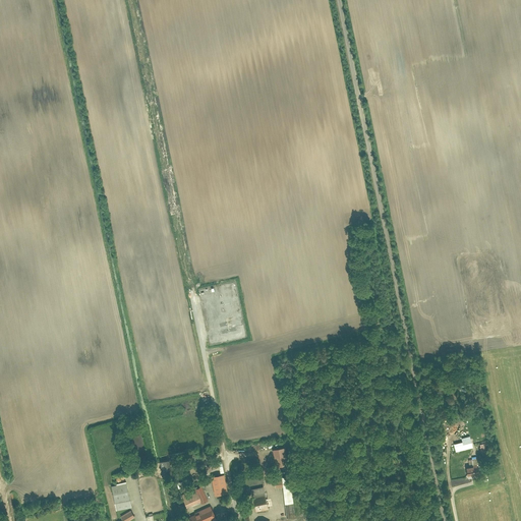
[(463,441),(464,449),(472,448),(470,440),(463,441)]
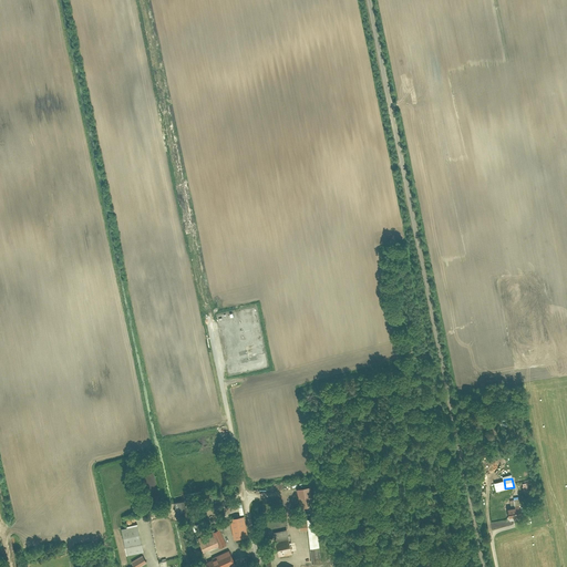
[(296,487),(298,506),(310,504),(308,485),(296,487)]
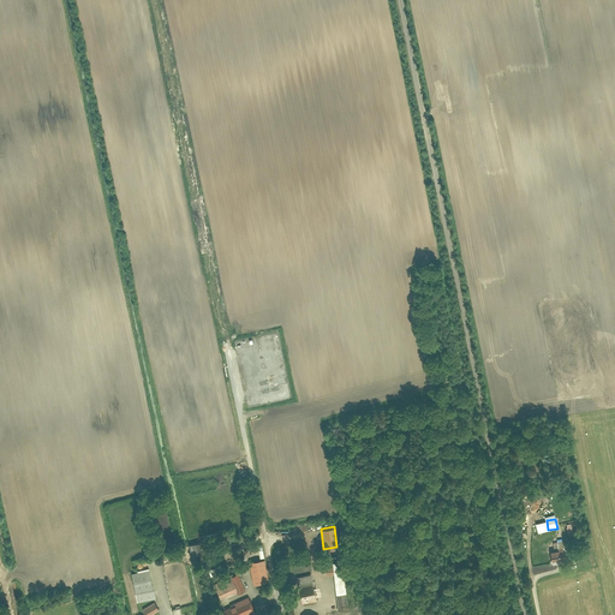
[(575,536),(557,537),(559,548),(577,547),(575,536)]
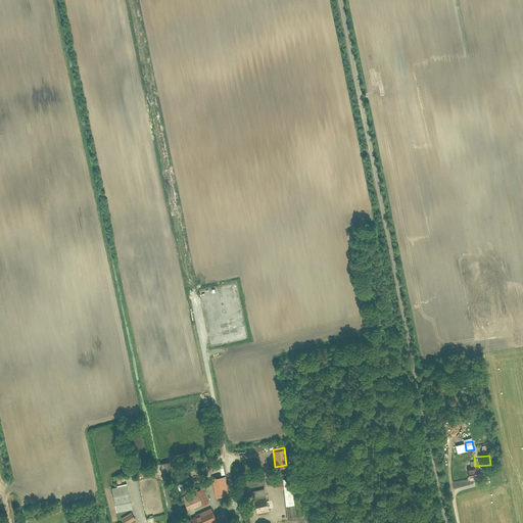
[(170,460),(159,462),(162,476),(172,475),(170,460)]
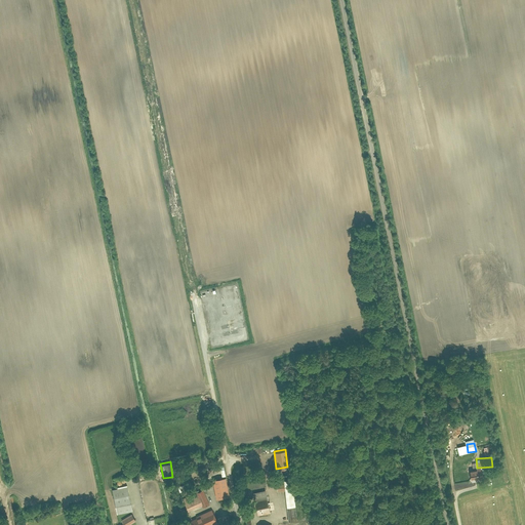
[(221,469),(213,473),(216,479),(225,475),(221,469)]
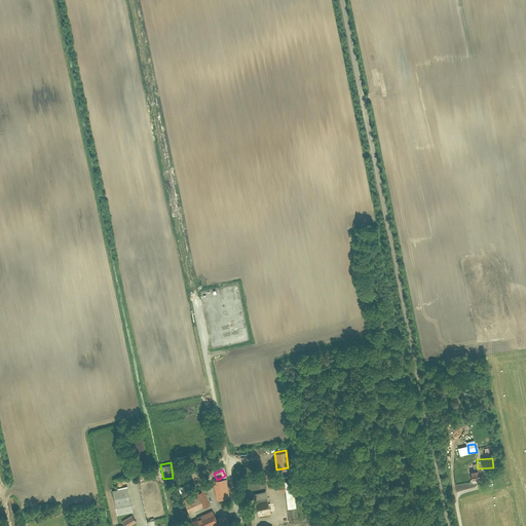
[(482,471),(473,472),(474,481),(483,480),(482,471)]
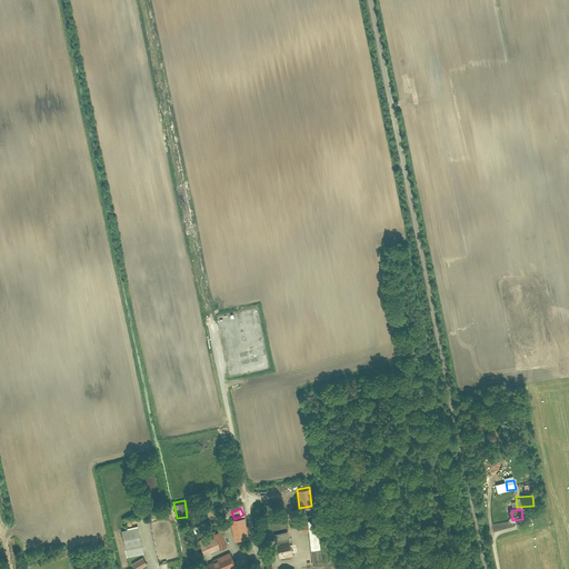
[(300,538),(306,537),(309,553),(320,551),(317,533),(310,535),(309,526),(299,527),(300,538)]
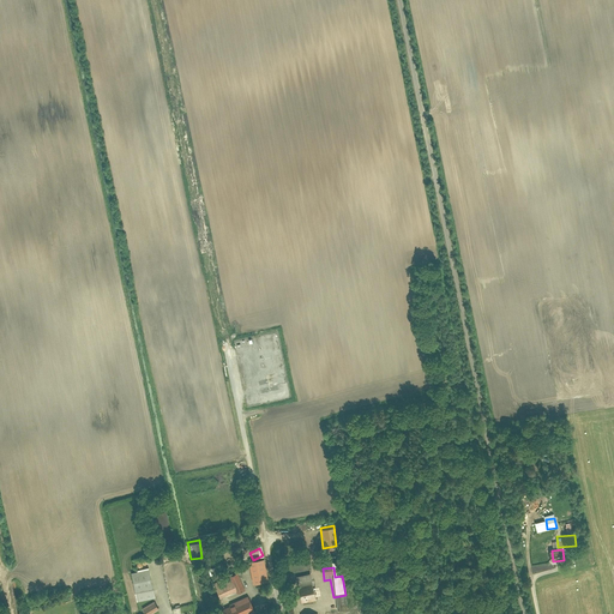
[(149,571),(132,575),(138,603),(155,600),(149,571)]
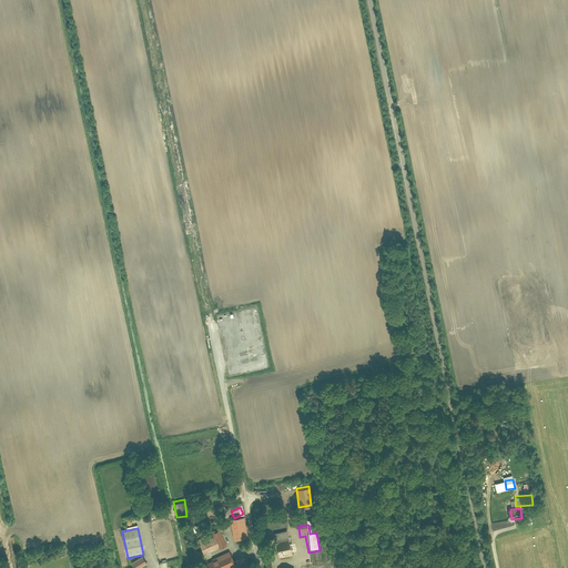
[(219,530),(199,540),(203,549),(217,543),(220,548),(227,545),(220,530),(219,530)]
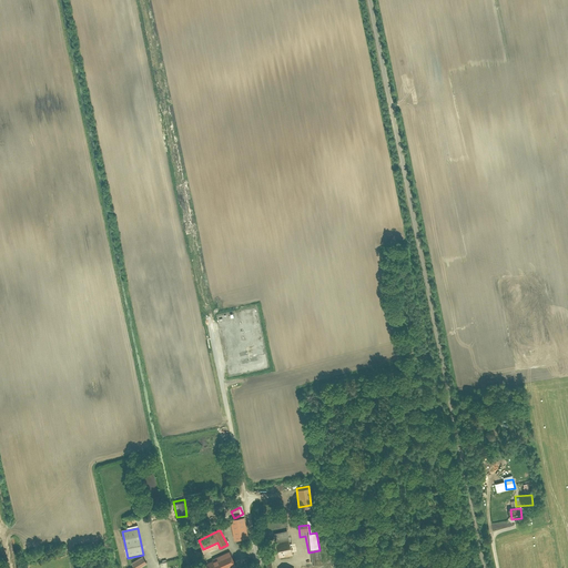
[(287,531),(275,535),(281,558),(292,556),(287,531)]
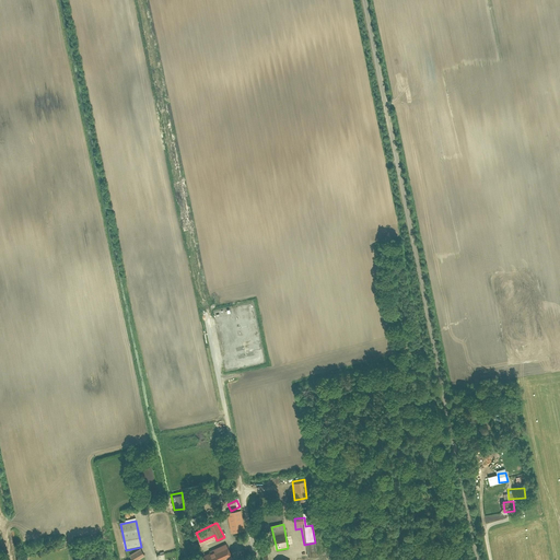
[(226,544),(203,556),(206,559),(228,559),(233,557),(226,544)]
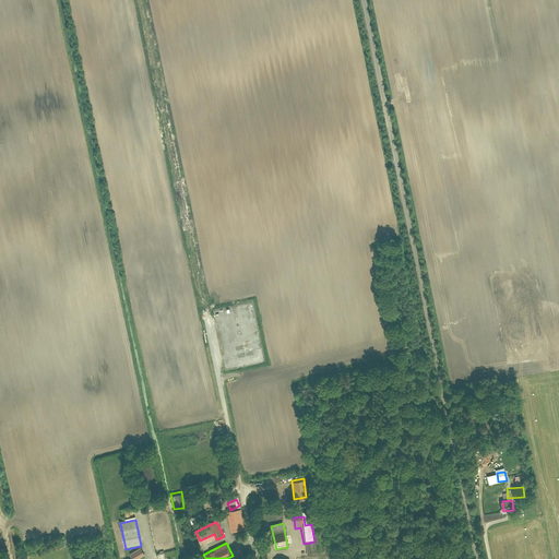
[(130,555),(132,558),(138,558),(144,556),(141,548),(130,555)]
